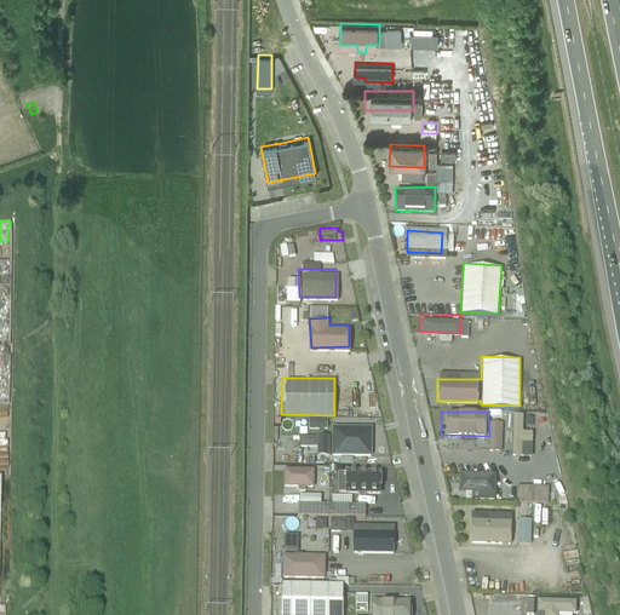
[(526,412),(511,412),(511,454),(537,454),(535,425),(526,426),(526,412)]
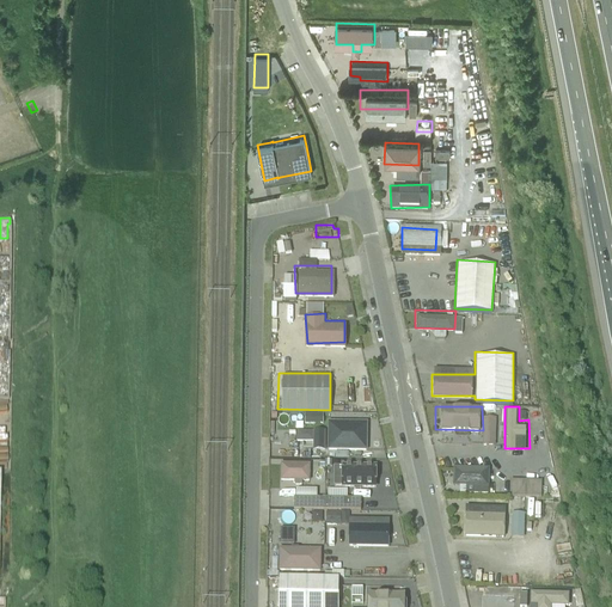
[(310,410),(310,421),(326,421),(326,411),(310,410)]
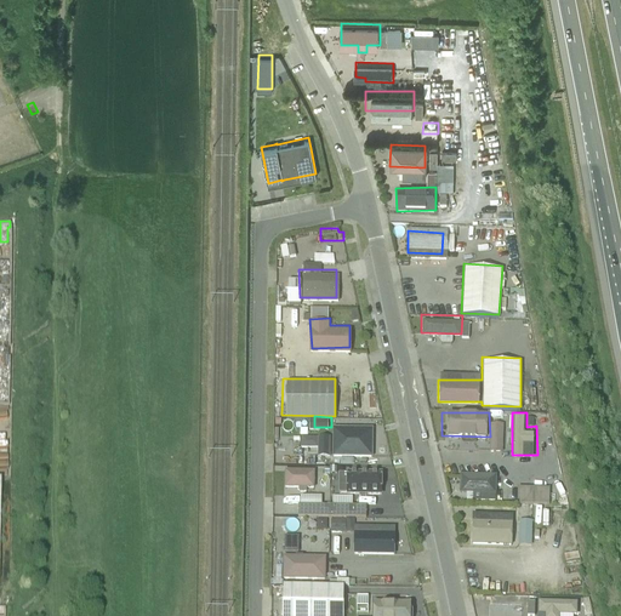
[(491,421),(490,448),(502,448),(503,421),(491,421)]
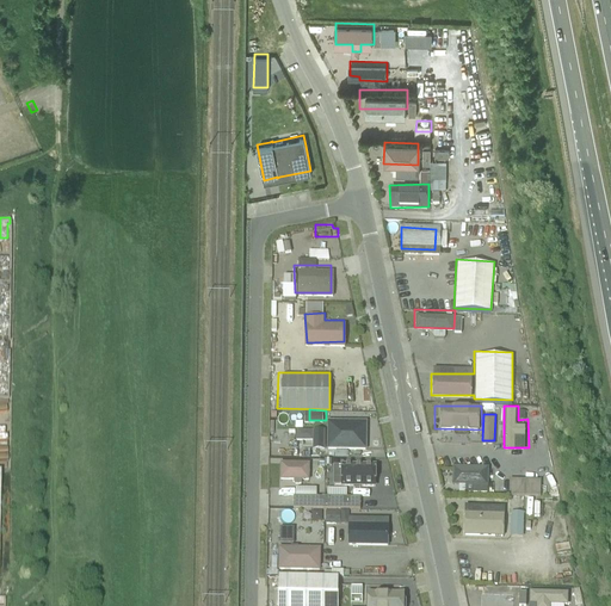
[(365,447),(365,421),(328,420),(328,447),(365,447)]
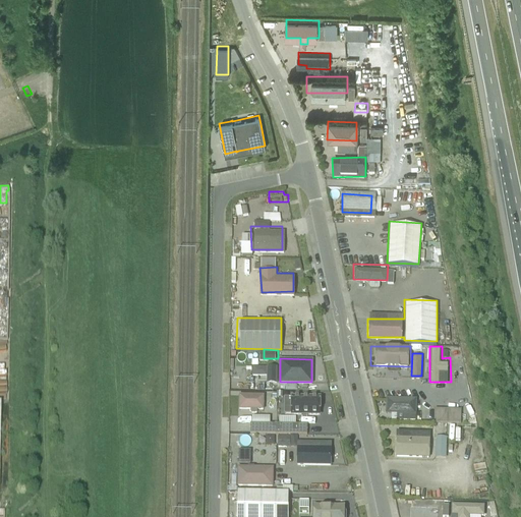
[(267,365),(267,380),(277,380),(277,365),(267,365)]
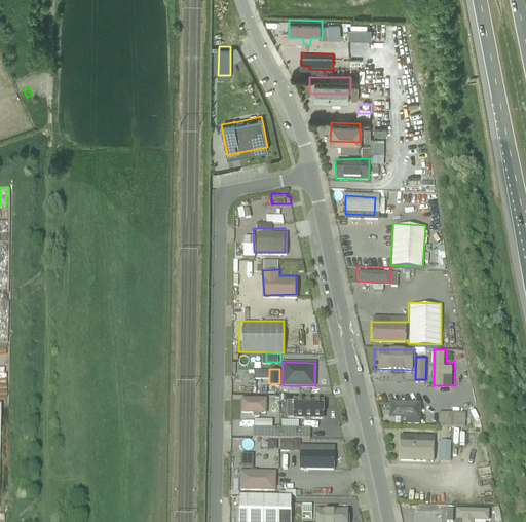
[(241,394),(241,409),(267,410),(268,395),(241,394)]
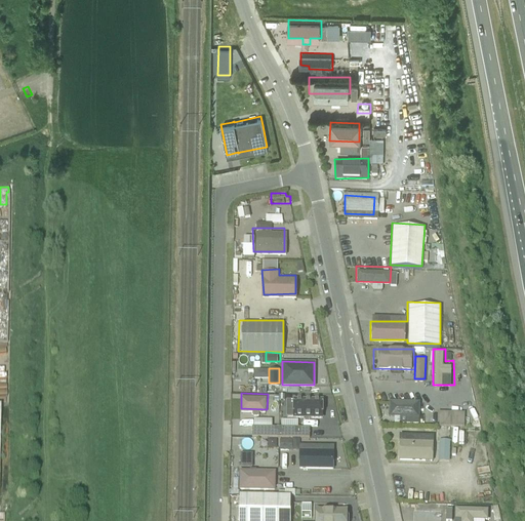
[(321,397),(287,396),(286,410),(312,411),(312,405),(321,405),(321,397)]
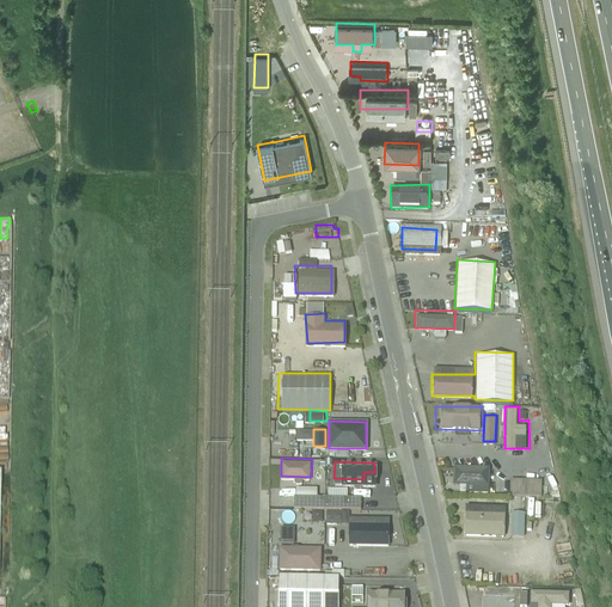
[(489,463),(452,461),(452,482),(489,483),(489,463)]
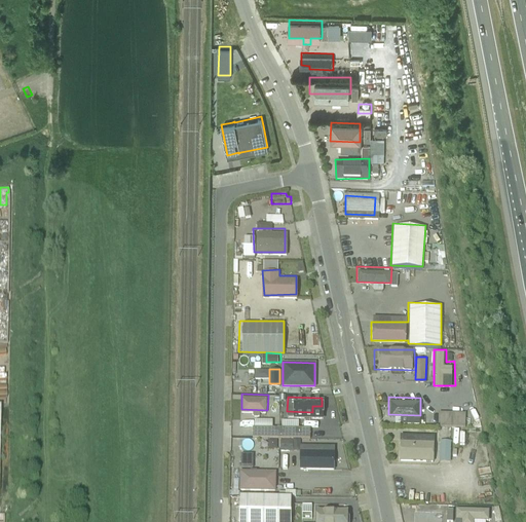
[(440,408),(440,422),(466,422),(466,409),(440,408)]
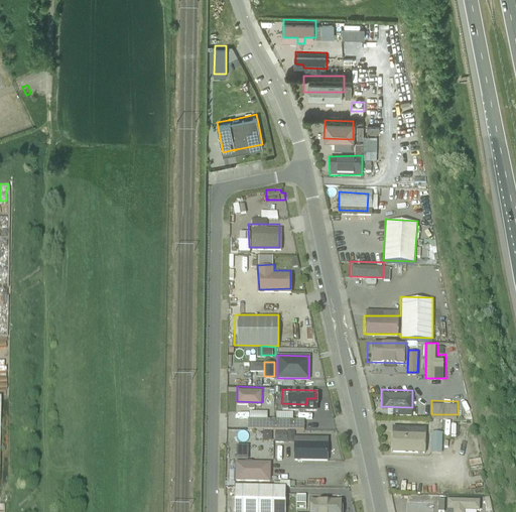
[(248,426),(304,427),(304,417),(248,416),(248,426)]
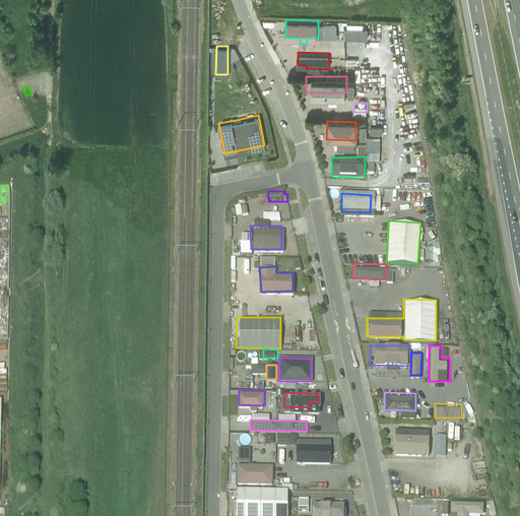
[(428,430),(391,430),(391,450),(428,450),(428,430)]
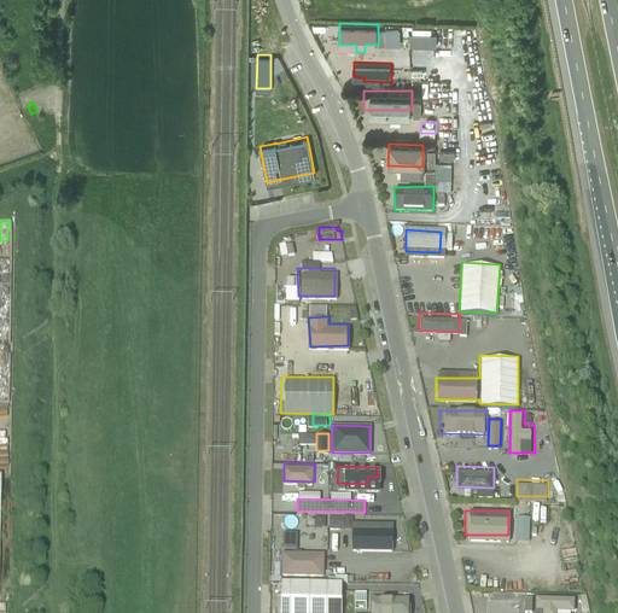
[(531,538),(531,513),(518,513),(518,538),(531,538)]
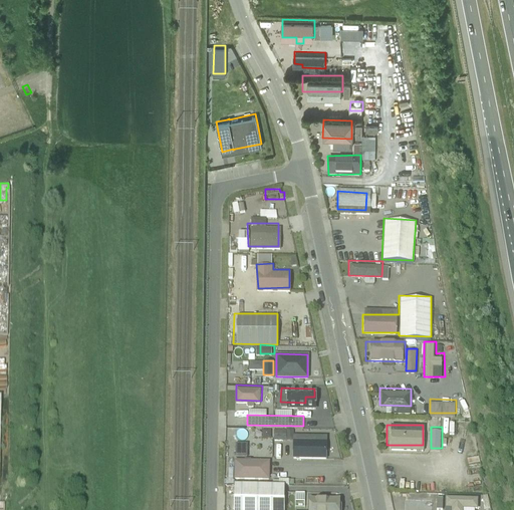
[(327,435),(291,434),(290,455),(295,455),(326,456),(327,435)]
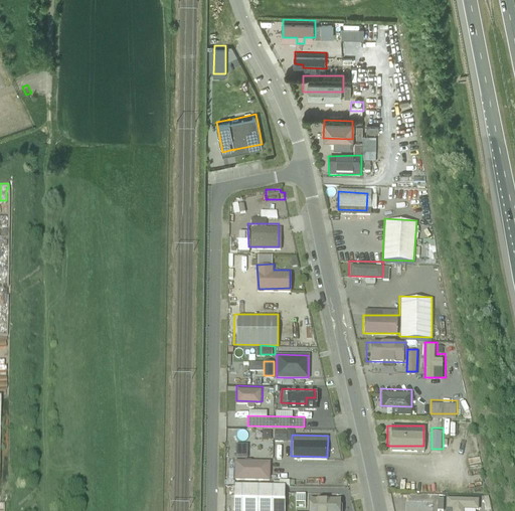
[(235,445),(235,455),(247,455),(247,445),(235,445)]
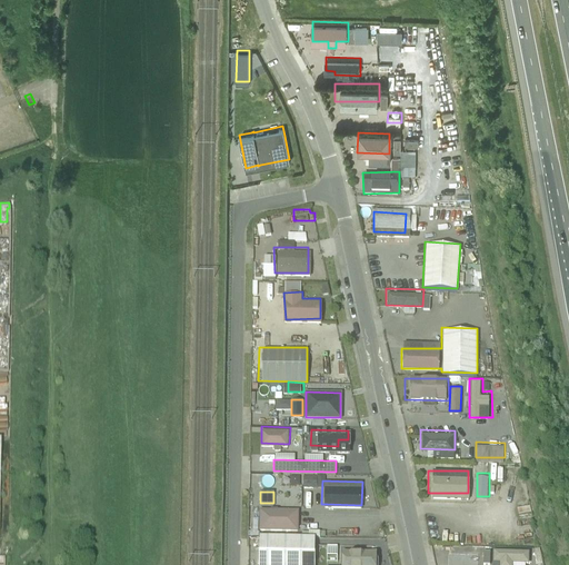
[(299,528),(299,507),(259,507),(259,528),(299,528)]
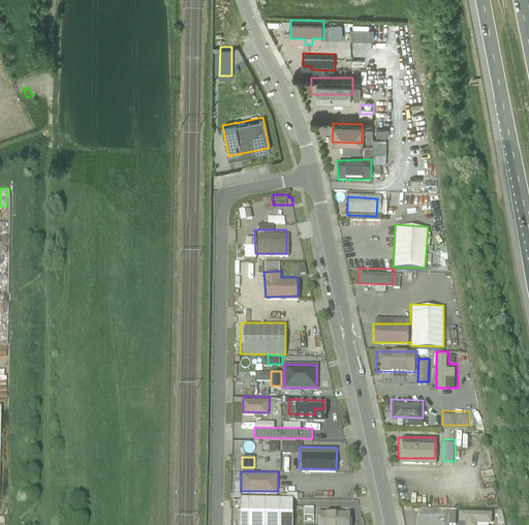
[(241,524),(292,524),(293,496),(242,496),(241,524)]
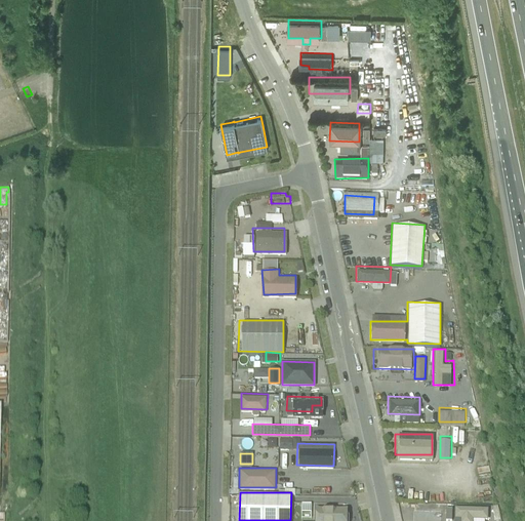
[(453,516),(460,516),(459,520),(472,520),(473,516),(488,517),(489,504),(454,502),(453,516)]
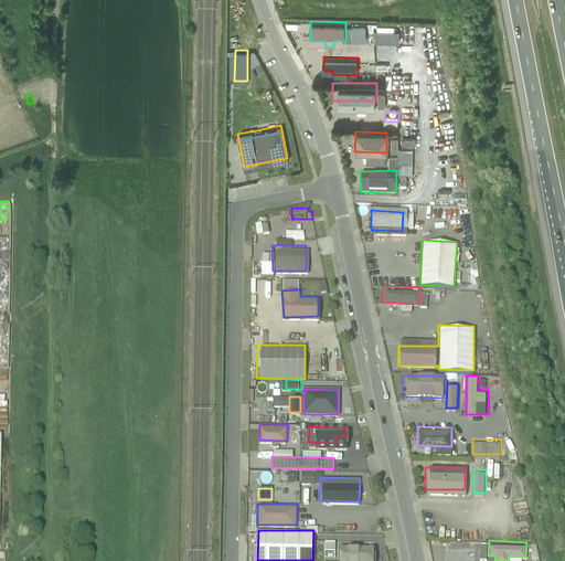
[(473,560),(473,544),(443,544),(443,560),(473,560)]
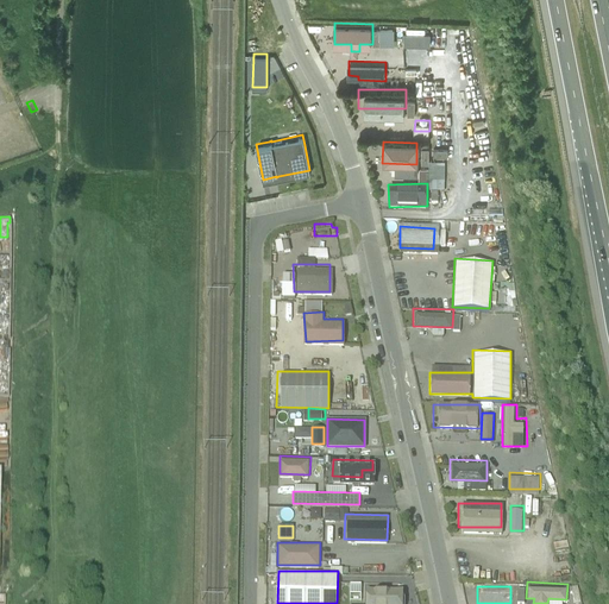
[(377,589),(368,589),(366,603),(403,603),(405,595),(402,591),(402,589),(383,589),(382,587),(380,587),(377,589)]
